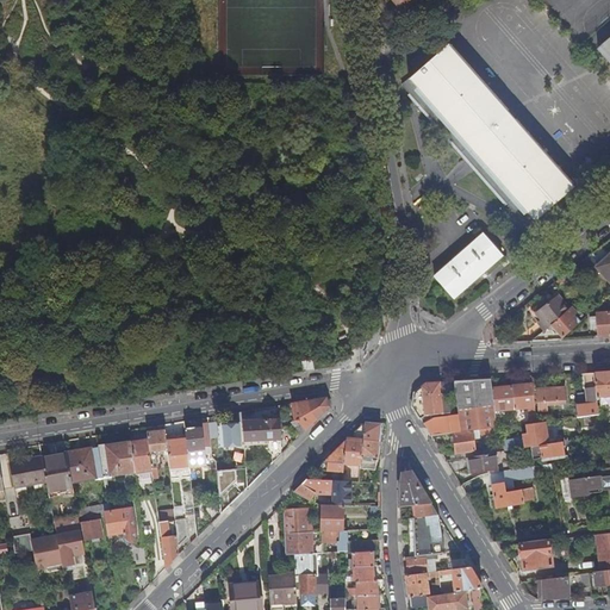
[(609,38),(598,49),(609,61),(609,38)]
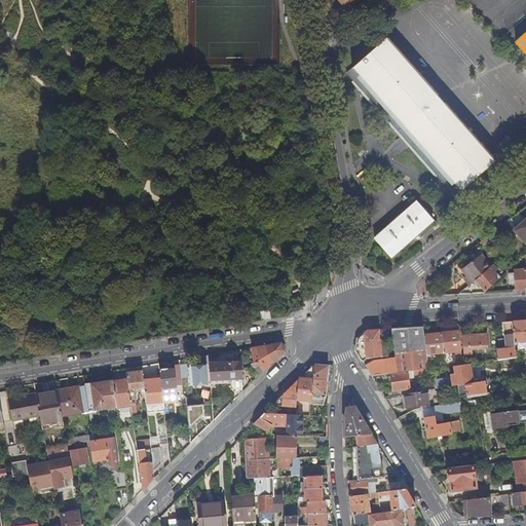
[(387,36),(373,49),(366,41),(355,50),(362,59),(346,72),(454,192),(493,158),(387,36)]
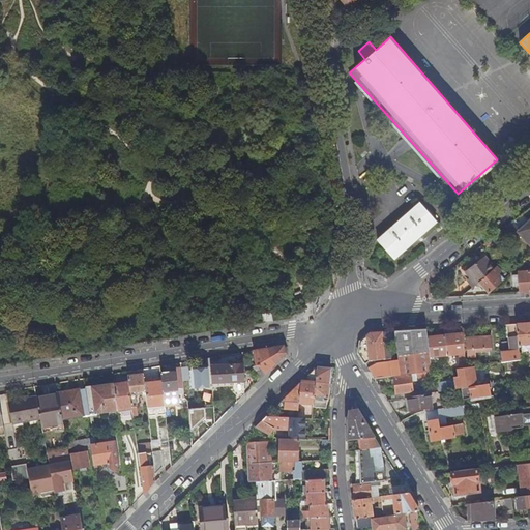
[(421,200),(378,236),(393,255),(437,218),(421,200)]
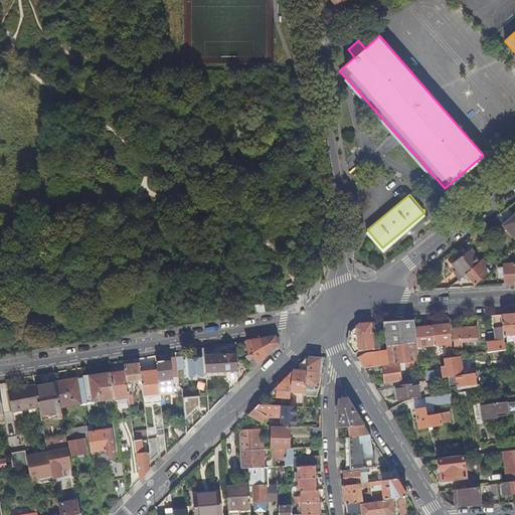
[(514,214),(504,225),(509,231),(514,225),(514,214)]
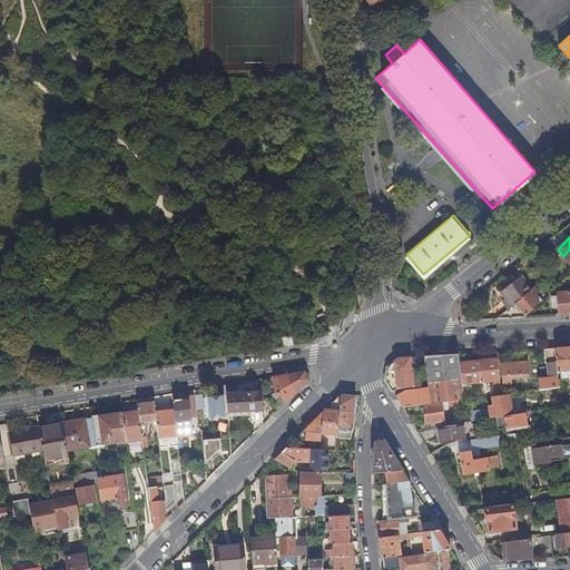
[(500,291),(510,304),(531,285),(522,275),(500,291)]
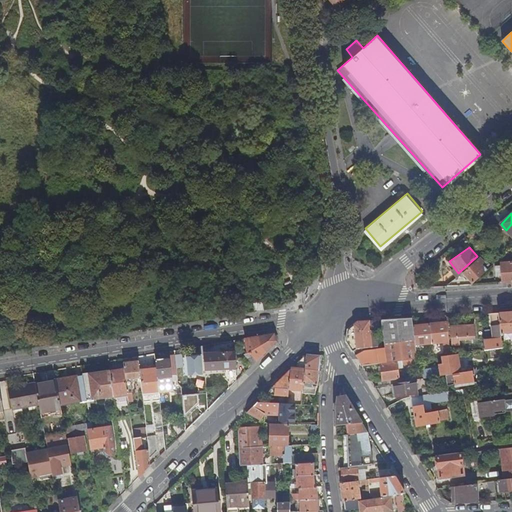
[(479,258),(477,256),(458,273),(460,275),(479,258)]
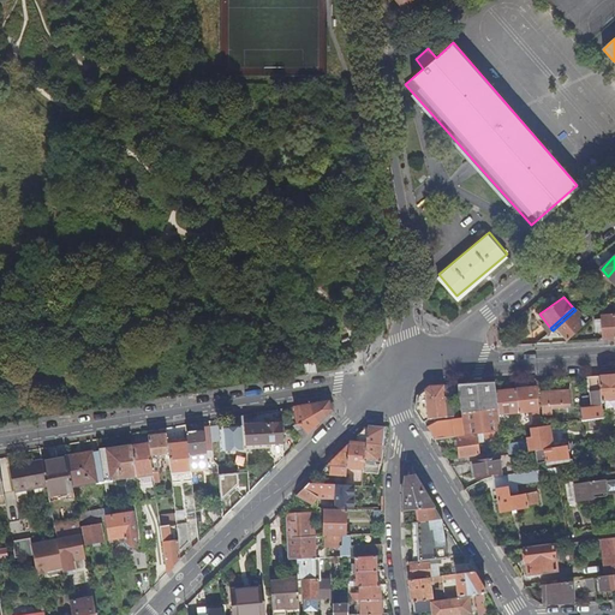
[(555,328),(567,340),(589,322),(586,320),(580,326),(569,315),(555,328)]
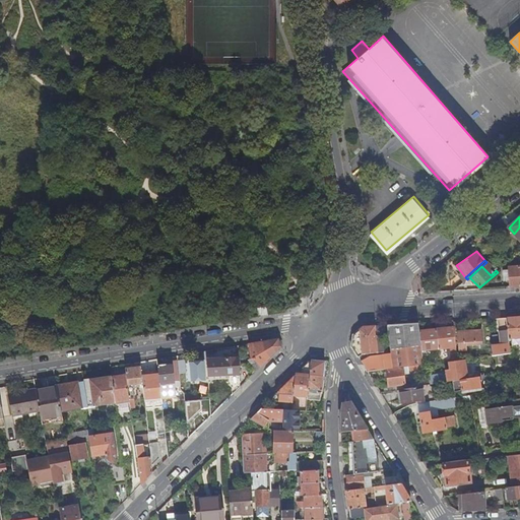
[(509,275),(509,279),(510,287),(519,286),(519,266),(509,267),(505,269),(506,275),(509,275)]
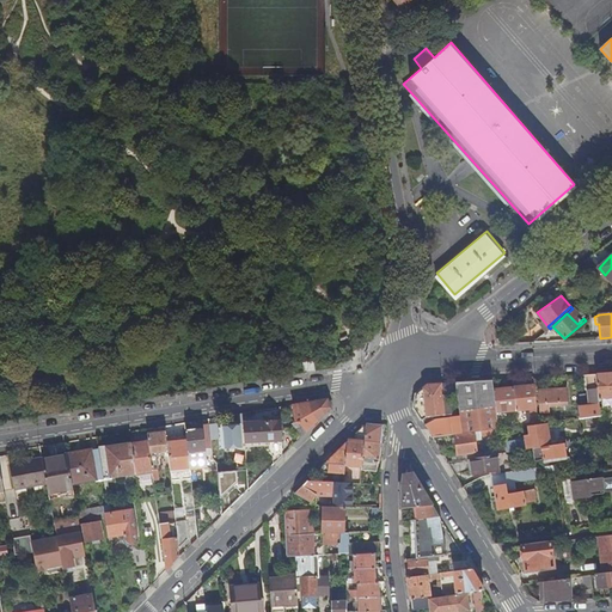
[(303,365),(304,374),(316,373),(313,363),(303,365)]
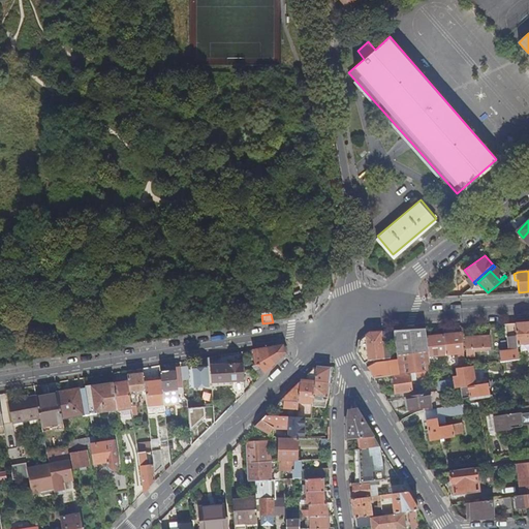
[(518,345),(528,343),(528,322),(527,323),(515,323),(518,345)]
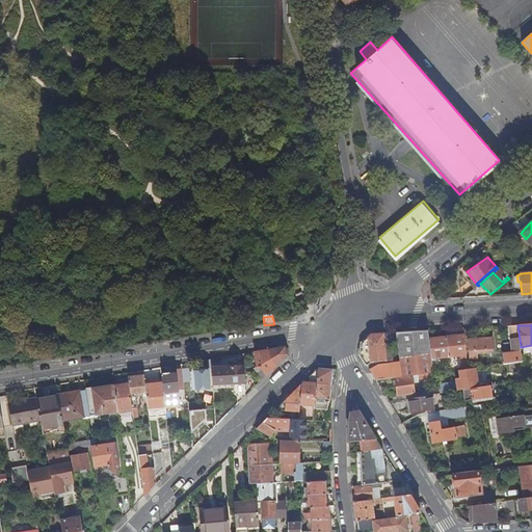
[(516,353),(503,354),(504,364),(522,362),(521,347),(517,325),(509,326),(511,342),(514,342),(516,353)]
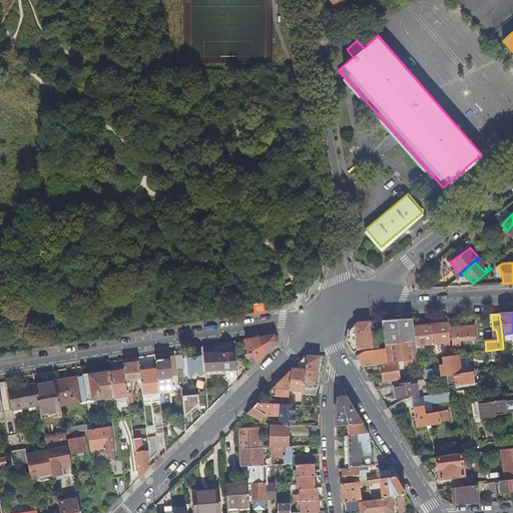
[(390,321),(379,322),(381,334),(384,334),(386,347),(387,350),(365,352),(356,356),(359,361),(363,368),(381,365),(389,364),(414,361),(419,361),(418,357),(416,346),(414,328),(413,320),(398,320),(398,324),(390,325),(390,321)]
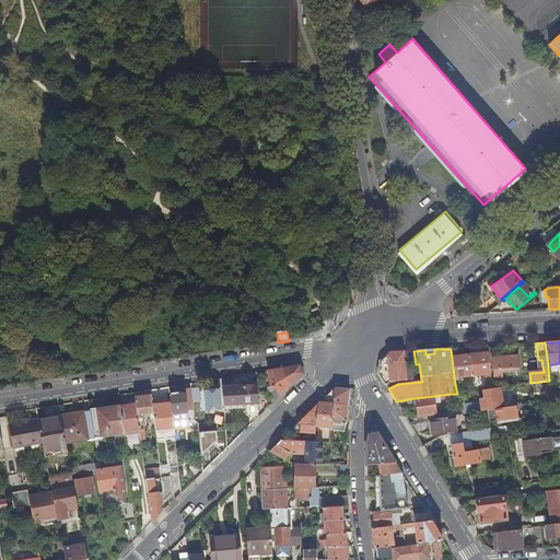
[(391,382),(407,380),(404,351),(397,352),(392,352),(381,361),(378,374),(386,385),(391,382)]
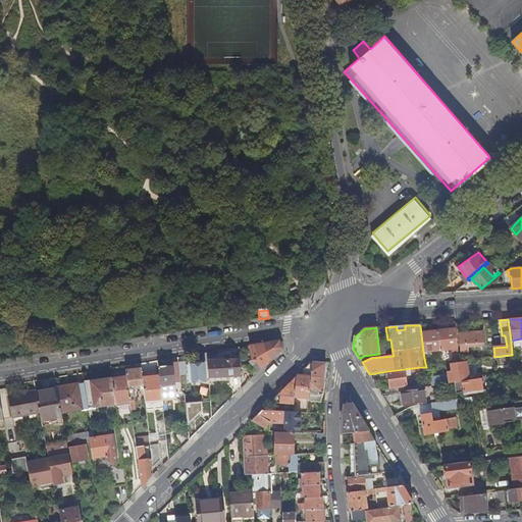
[(379,354),(385,354),(381,327),(376,327),(379,354)]
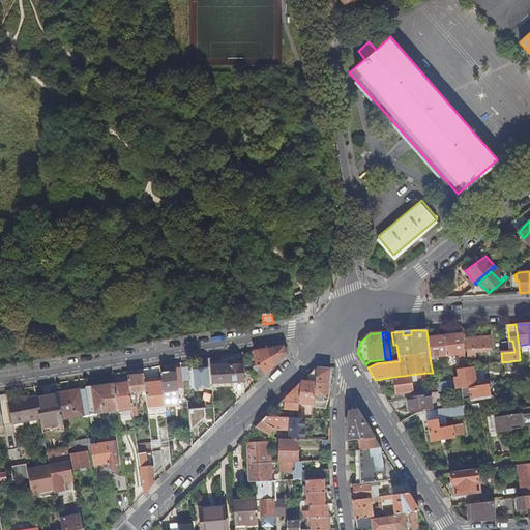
[(465,354),(463,334),(445,336),(447,355),(465,354)]
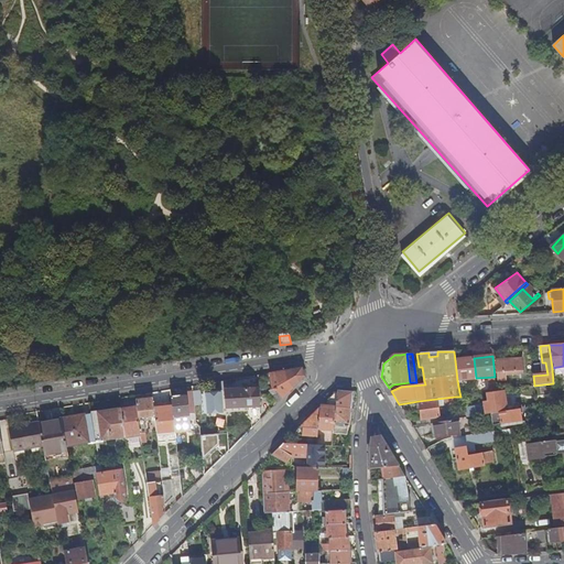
[(455,360),(457,380),(476,378),(474,358),(455,360)]
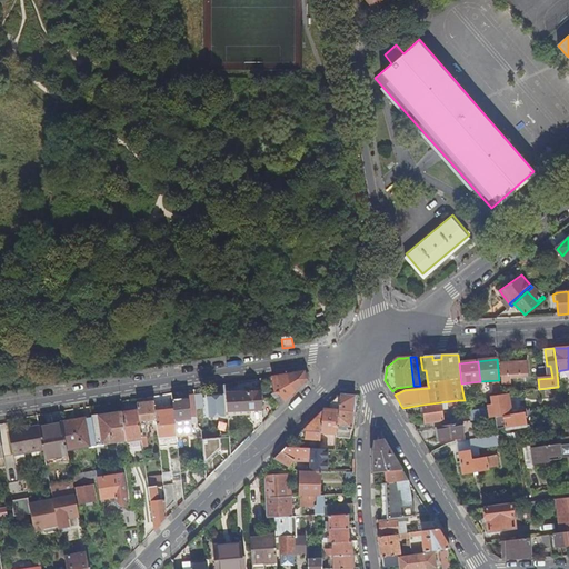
[(527,362),(500,363),(502,385),(511,383),(510,375),(518,375),(519,378),(528,377),(527,362)]
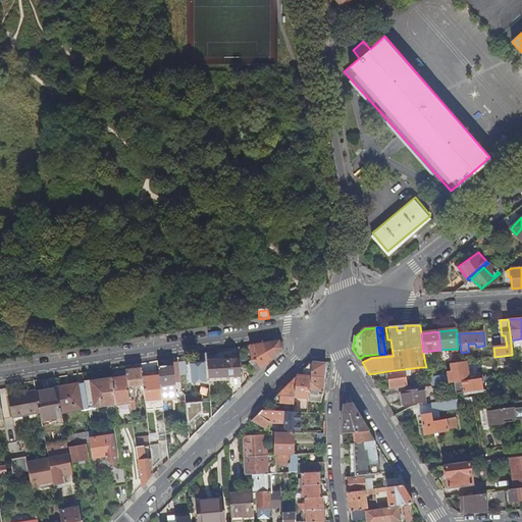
[(250,346),(252,360),(254,359),(261,368),(276,354),(281,348),(279,341),(250,346)]
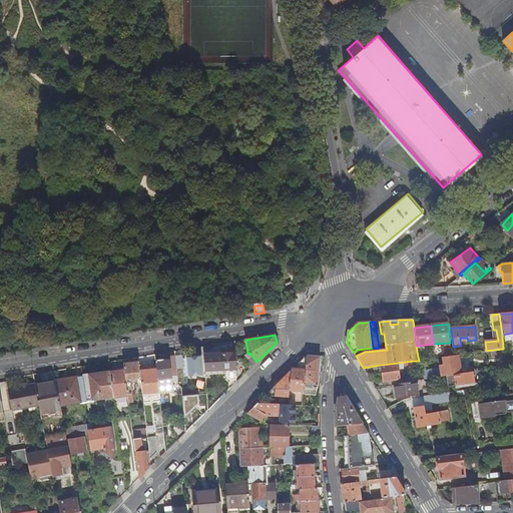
[(235,360),(235,353),(204,355),(205,375),(226,374),(226,380),(229,382),(229,389),(236,382),(235,360)]
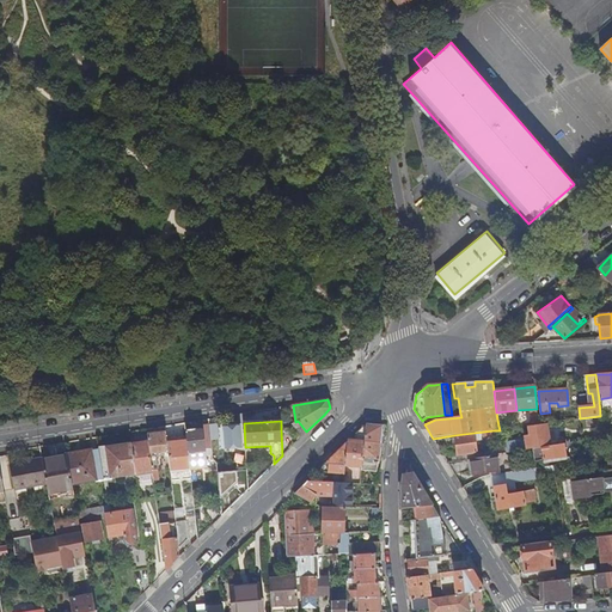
[(298,421),(295,422),(292,424),(301,436),(306,432),(298,421)]
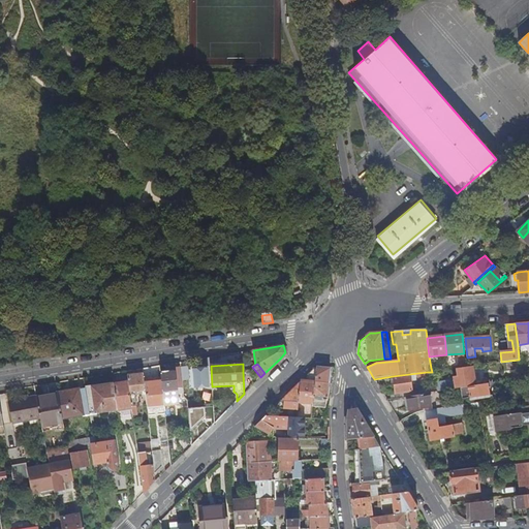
[(313,403),(315,381),(316,365),(286,395),(282,400),(299,402),(313,403)]
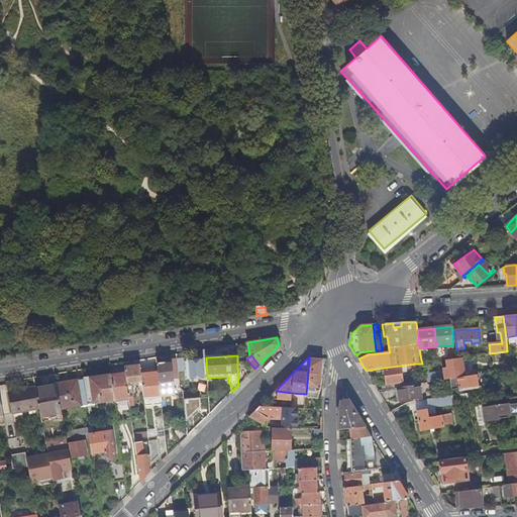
[(308,373),(322,374),(323,358),(316,357),(309,356),(308,373)]
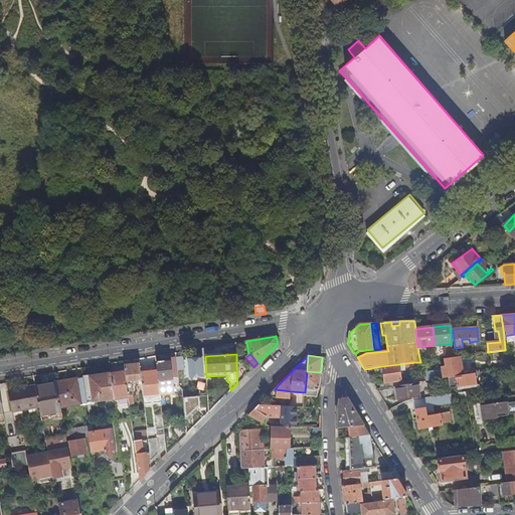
[(183,357),(176,358),(178,371),(185,370),(183,357)]
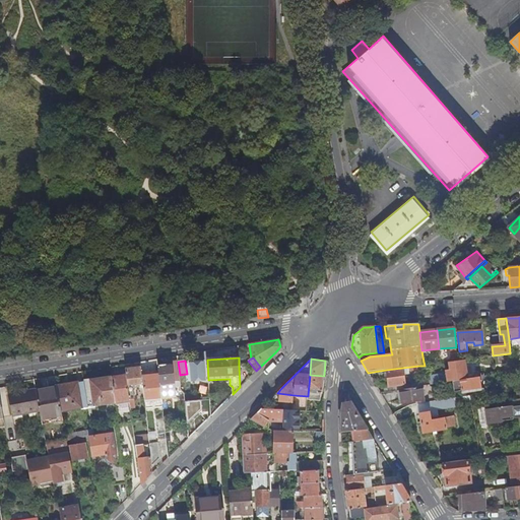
[(206,379),(204,361),(195,361),(195,364),(190,364),(191,380),(206,379)]
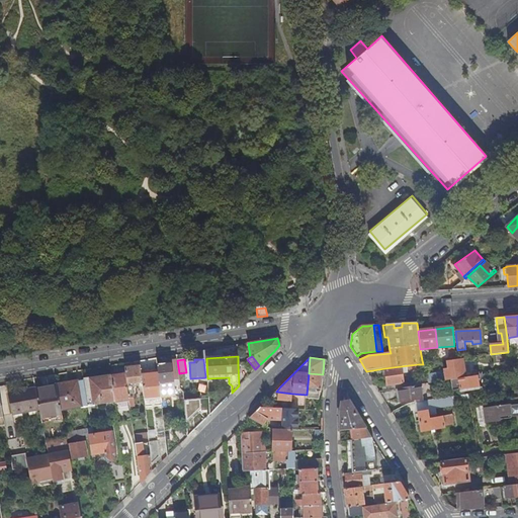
[(427,375),(427,383),(431,383),(439,381),(451,379),(466,377),(463,359),(446,361),(447,368),(443,369),(444,372),(427,375)]
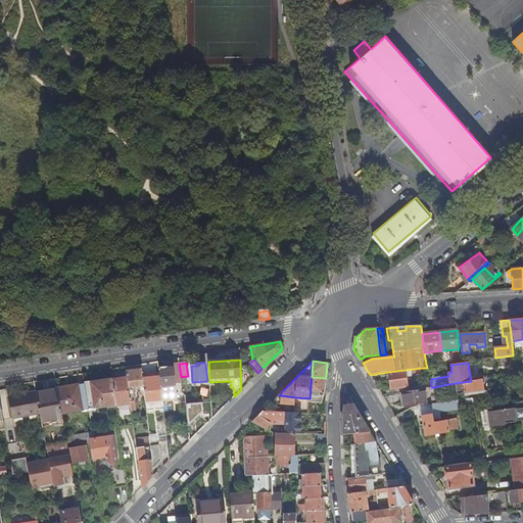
[(176,383),(174,368),(169,369),(169,367),(159,368),(160,377),(162,397),(162,400),(177,399),(176,383)]
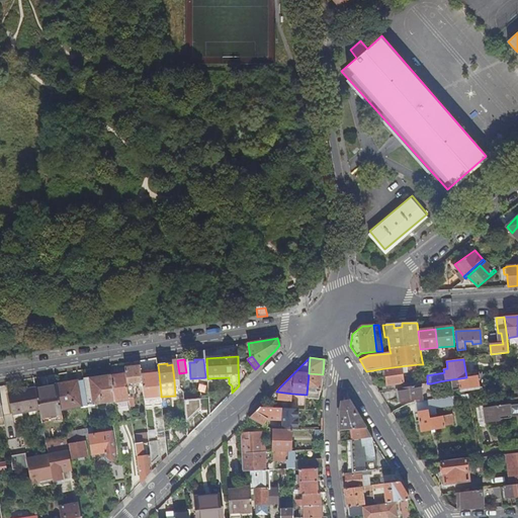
[(239,385),(248,376),(247,375),(246,363),(238,363),(239,385)]
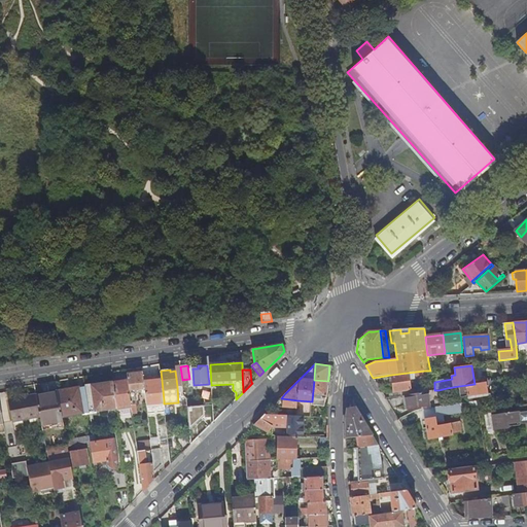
[(399,374),(391,375),(394,392),(411,389),(410,379),(415,378),(415,376),(418,375),(419,376),(425,375),(425,371),(399,374)]
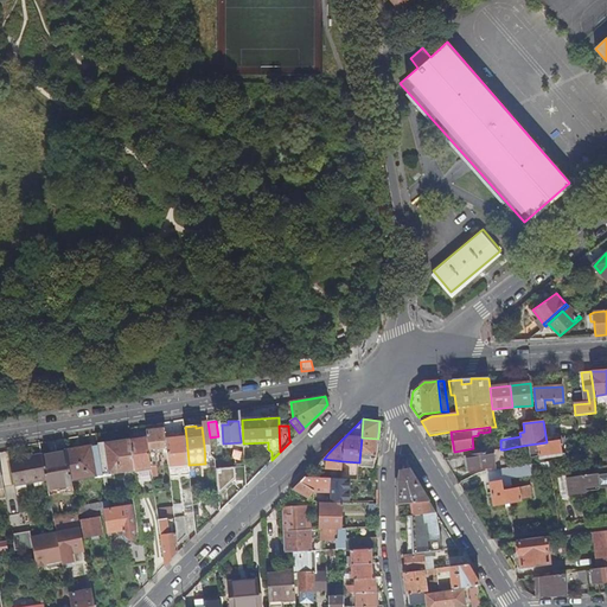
[(149,449),(157,449),(167,447),(166,439),(165,428),(146,429),(147,438),(149,449)]
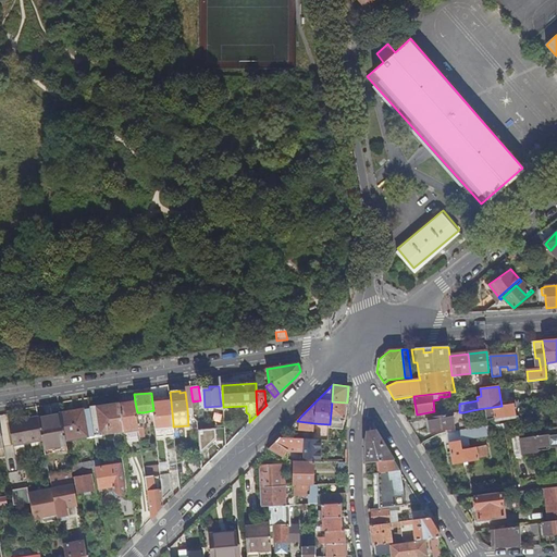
[(124,431),(139,429),(137,419),(137,412),(135,401),(120,404),(120,405),(124,431)]
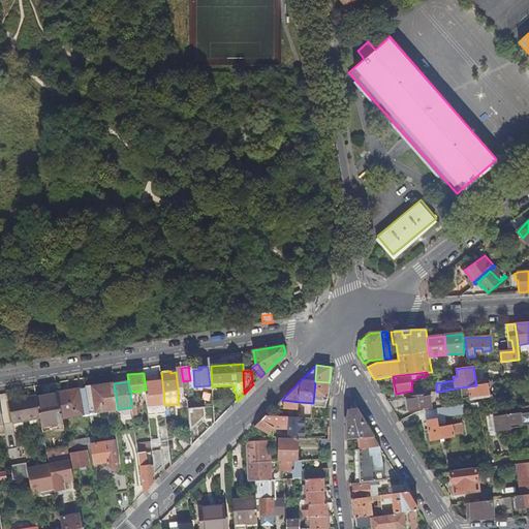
[(147,403),(164,402),(162,381),(145,382),(146,390),(147,403)]
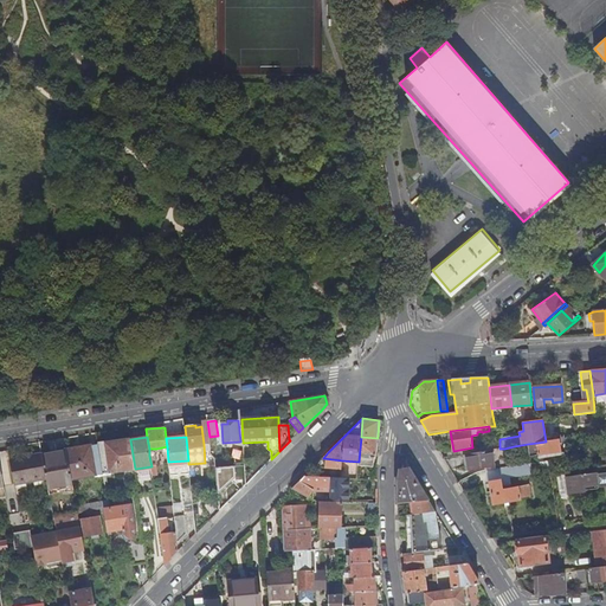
[(359,462),(359,465),(373,468),(374,456),(375,456),(378,443),(381,443),(381,439),(378,438),(361,437),(359,462)]
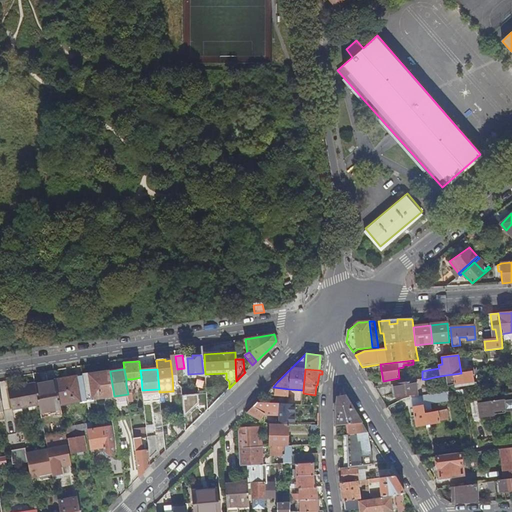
[(482,373),(482,370),(482,369),(461,373),(446,375),(447,386),(474,381),(480,380),(479,374),(482,373)]
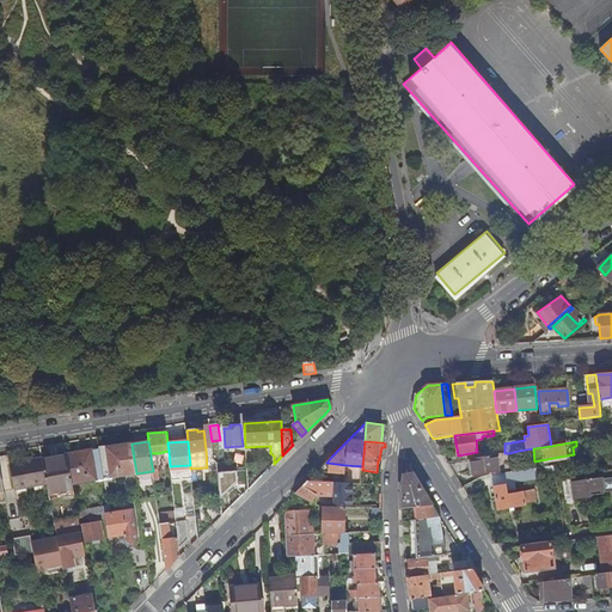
[(111,477),(136,473),(132,445),(99,450),(105,481),(112,479),(111,477)]
